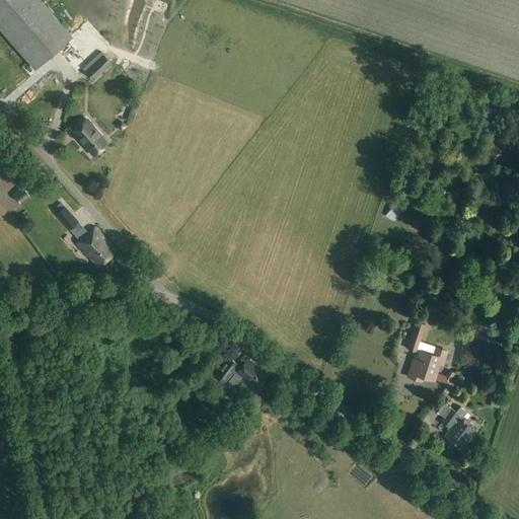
[(0,0),(0,29),(36,70),(73,38),(40,0),(0,0)]
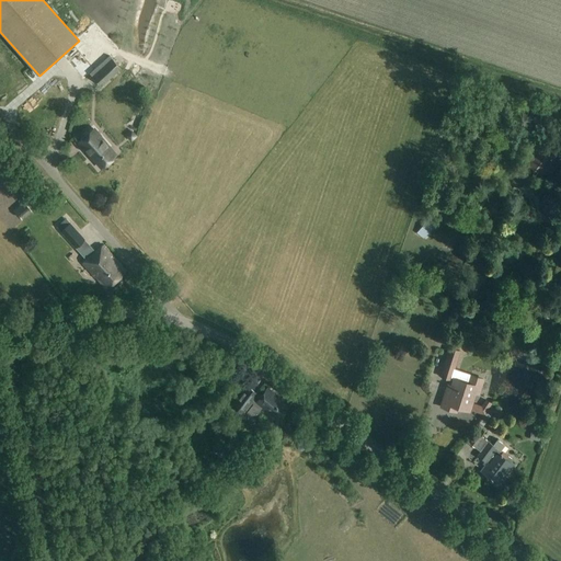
[(102,87),(121,69),(111,58),(92,77),(102,87)]
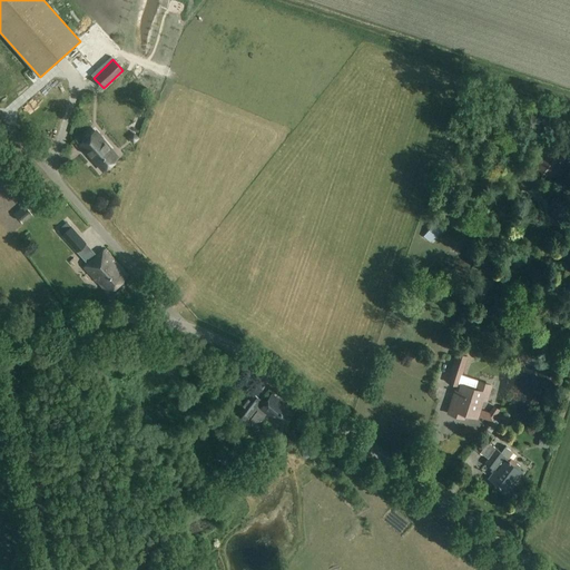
[(104,168),(118,155),(100,136),(101,135),(94,127),(79,140),(92,156),(94,156),(104,168)]
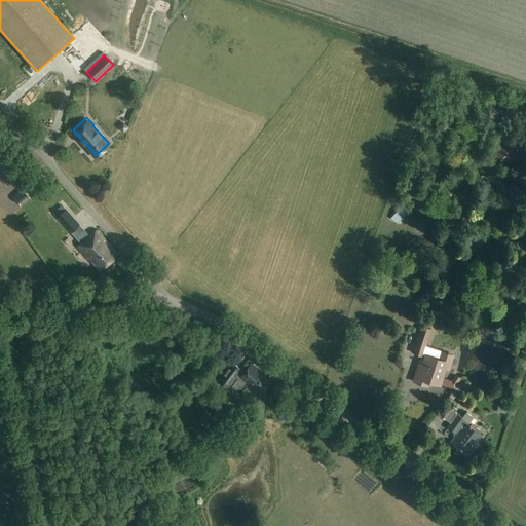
[(511,160),(518,151),(505,142),(496,155),(505,162),(509,159),(511,160)]
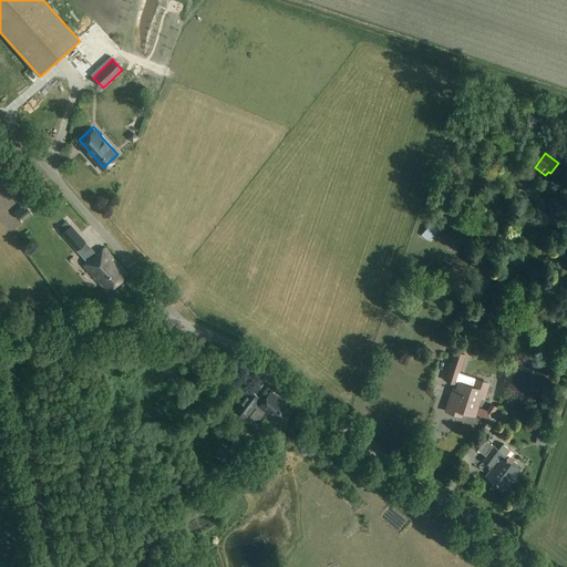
[(12,222),(17,229),(26,225),(21,216),(12,222)]
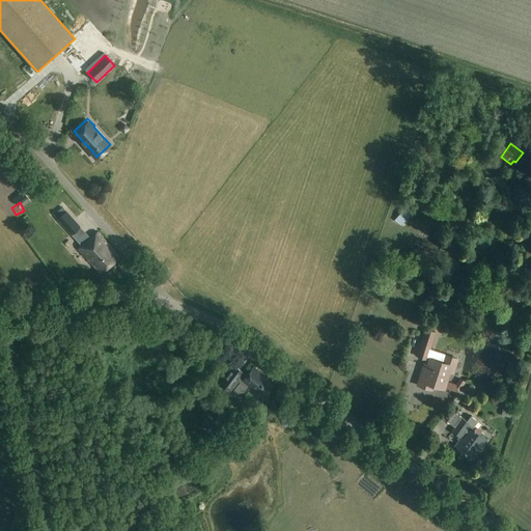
[(78,242),(84,236),(78,229),(80,227),(63,207),(54,215),(78,242)]
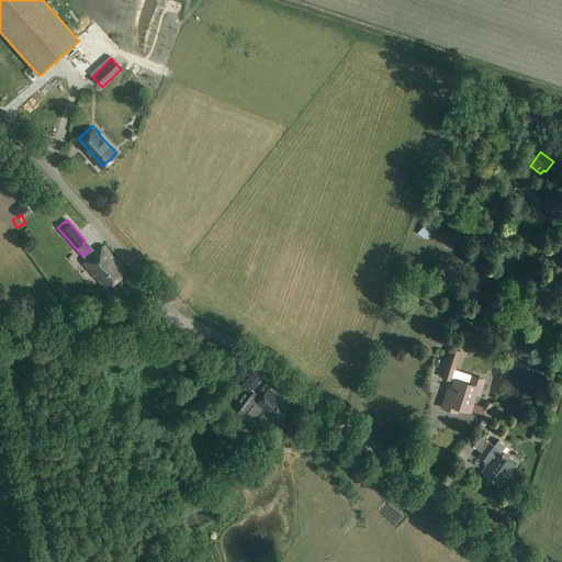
[(108,291),(128,272),(105,247),(83,266),(97,281),(98,280),(108,291)]
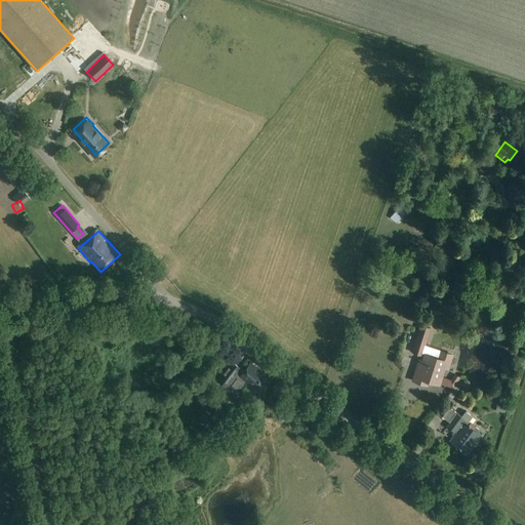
[(422,356),(431,329),(419,326),(411,352),(422,356)]
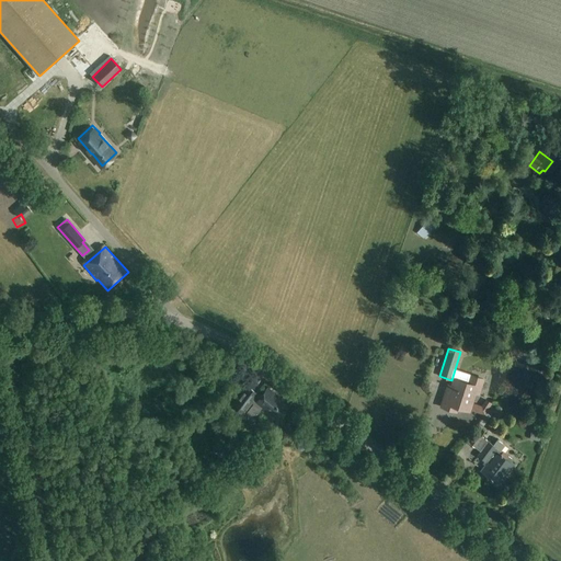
[(448,385),(445,396),(448,397),(446,403),(470,411),(476,393),(479,395),(484,377),(468,373),(465,381),(454,378),(451,386),(448,385)]
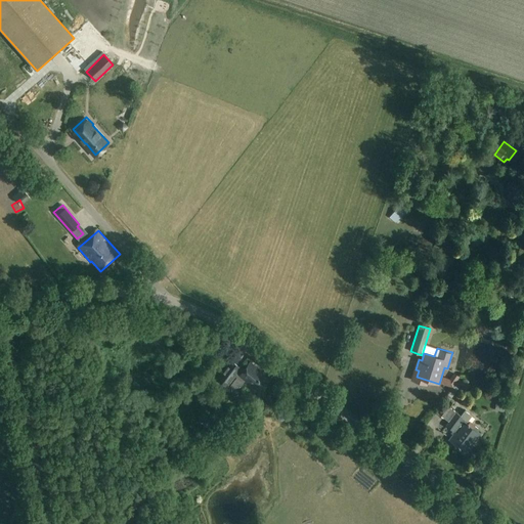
[(229,383),(235,388),(241,387),(245,382),(260,393),(271,379),(250,362),(244,370),(241,368),(241,367),(230,360),(217,379),(226,386),(229,383)]
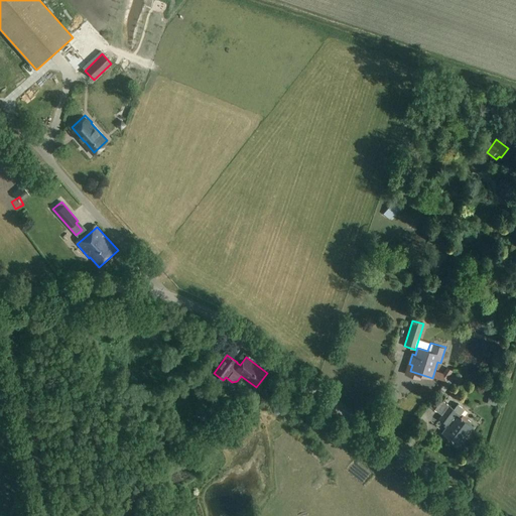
[(199,373),(208,370),(206,365),(198,368),(199,373)]
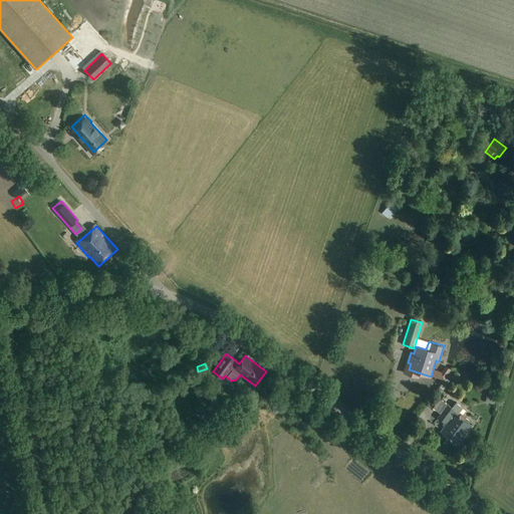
[(446,383),(449,370),(435,368),(432,380),(446,383)]
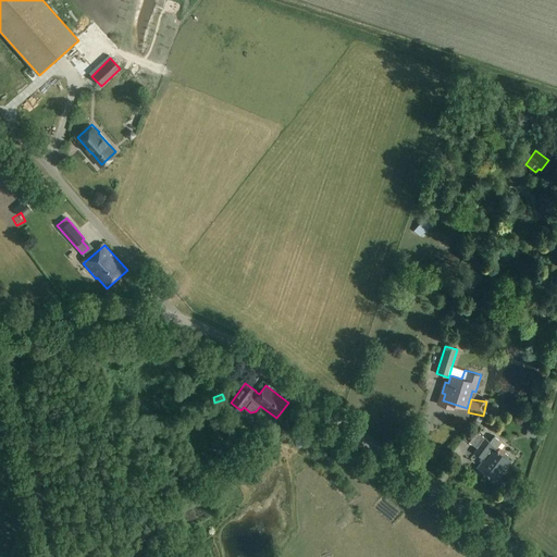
[(480,430),(483,419),(478,417),(473,428),(480,430)]
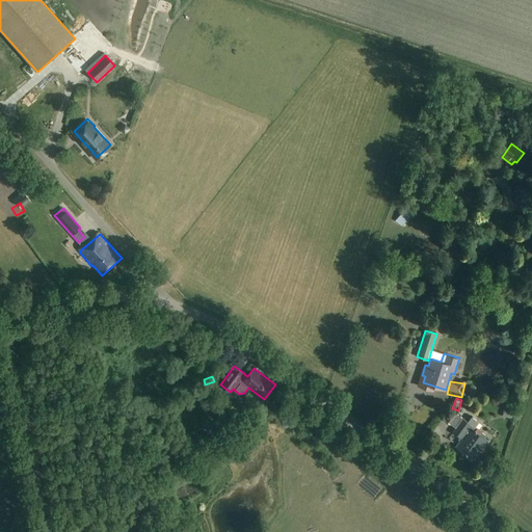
[(474,431),(474,430),(473,429),(478,422),(472,417),(468,422),(463,420),(457,415),(458,414),(453,409),(445,420),(454,427),(453,429),(455,430),(454,432),(462,439),(457,447),(474,458),(487,440),(484,437),(486,435),(481,431),(479,434),(474,431)]
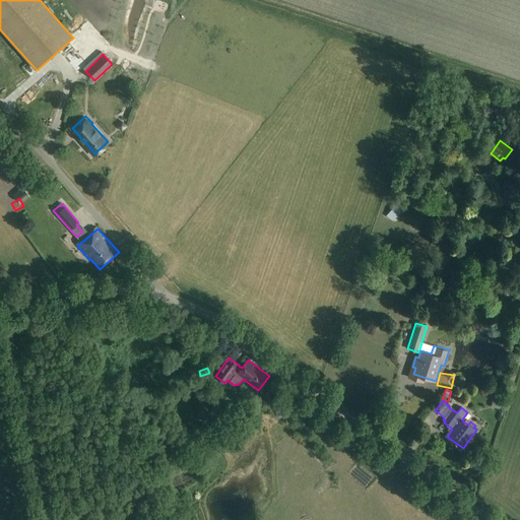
All buildings are outlined.
